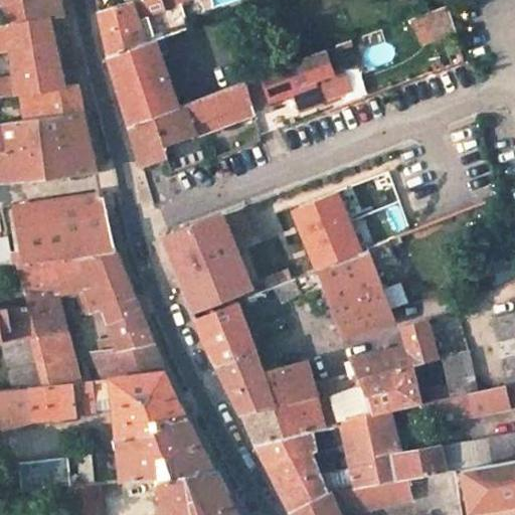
[(2,0),(4,7),(7,7),(10,26),(54,19),(66,18),(62,0),(2,0)]
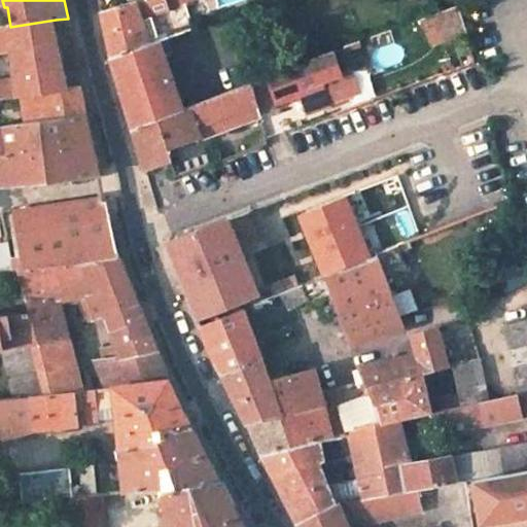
[(111,56),(160,39),(167,37),(184,31),(180,19),(155,28),(147,31),(136,0),(102,9),(107,34),(111,56)]
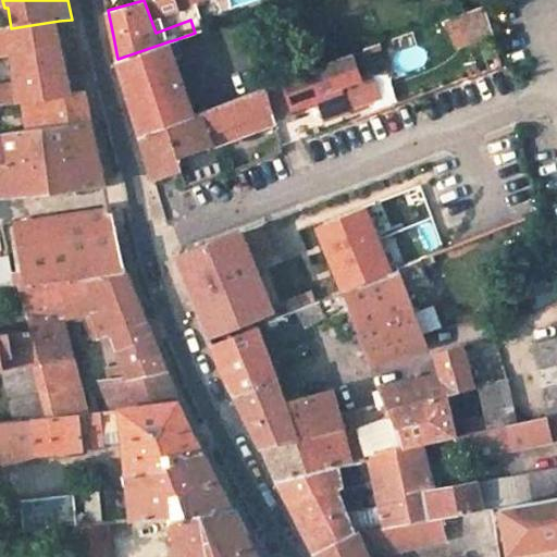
[(144,0),(156,33),(164,29),(160,16),(156,0),(144,0)]
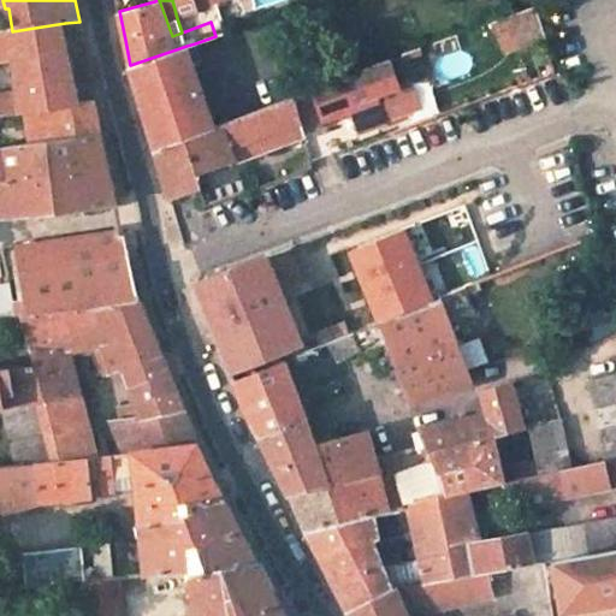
[(218,0),(172,0),(177,18),(220,5),(218,0)]
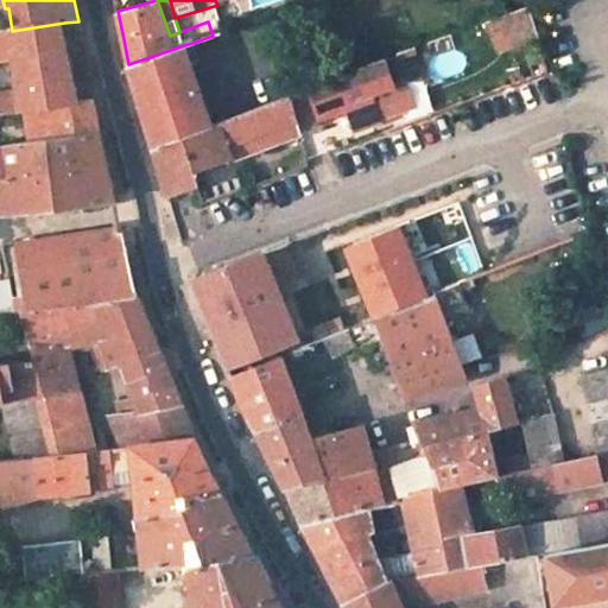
[(527,8),(483,24),(496,56),(539,39),(527,8)]
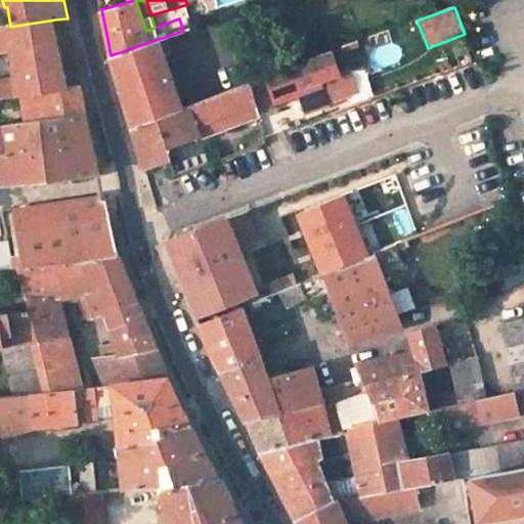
[(10,27),(0,28),(0,48),(9,48),(15,76),(0,77),(0,97),(25,94),(68,88),(61,52),(55,19),(10,27)]
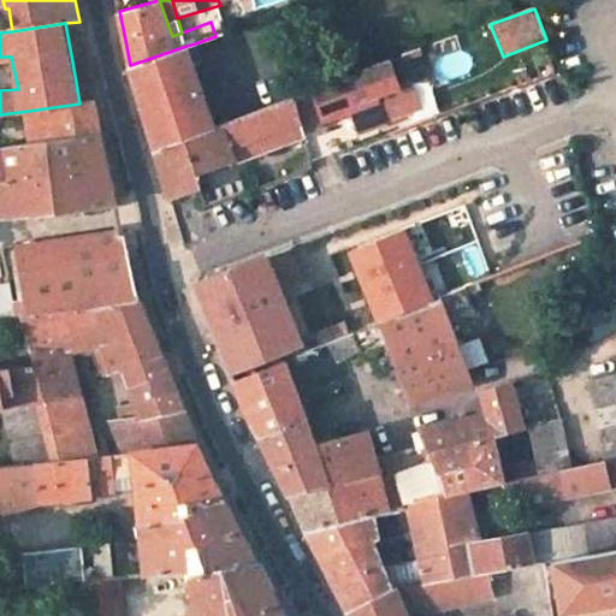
[(141,102),(157,152),(214,130),(193,63),(201,59),(199,49),(189,53),(187,46),(130,65),(141,102)]
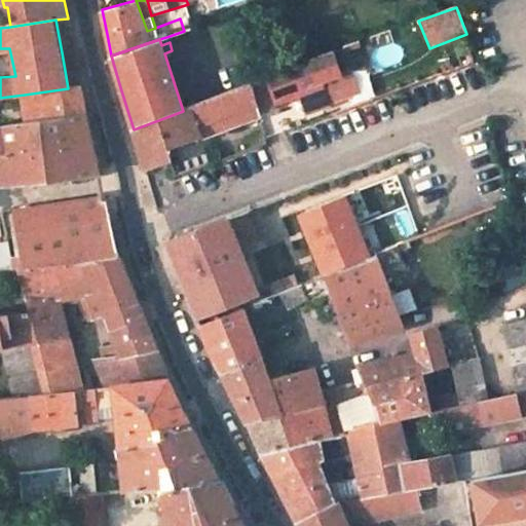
[(335,54),(252,85),(259,108),(276,104),(277,106),(300,98),(306,115),(332,107),(324,82),(342,77),(335,54)]
